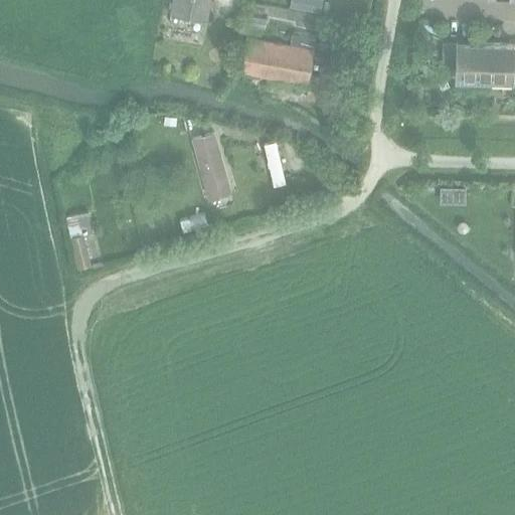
[(210,21),(213,0),(175,0),(173,14),(210,21)]
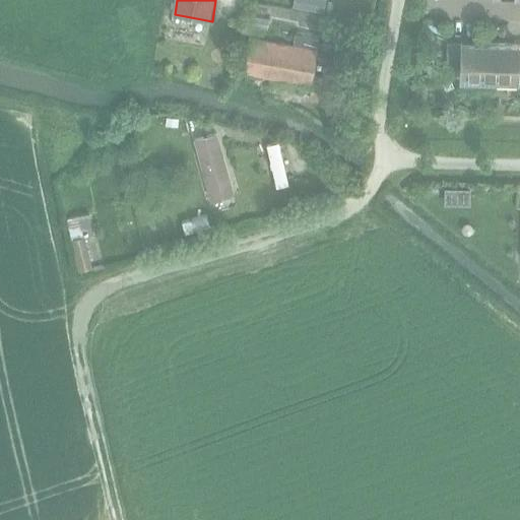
[(293,0),(291,7),(323,12),(323,13),(331,14),(333,6),(324,5),(325,0),(293,0)]
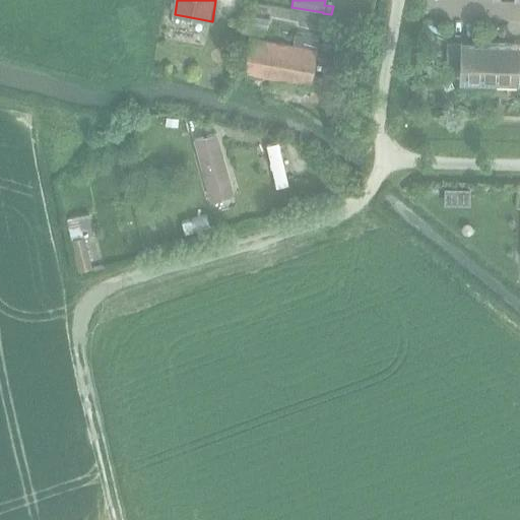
[(319,50),(316,50),(317,39),(294,35),(291,46),(250,39),(244,73),(313,85),(319,50)]
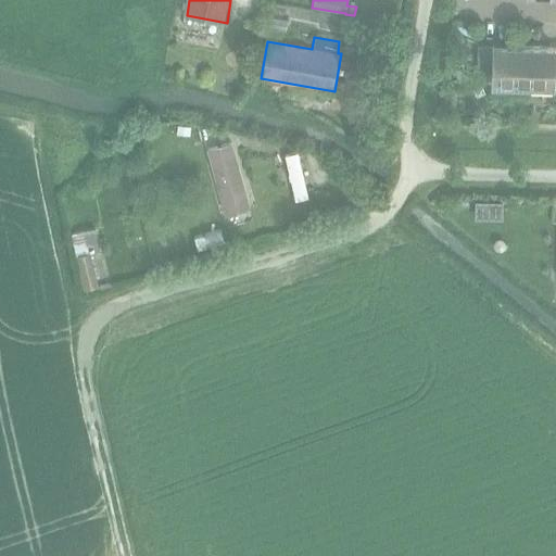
[(529,86),(530,46),(477,45),(477,71),(491,71),(490,85),(529,86)]
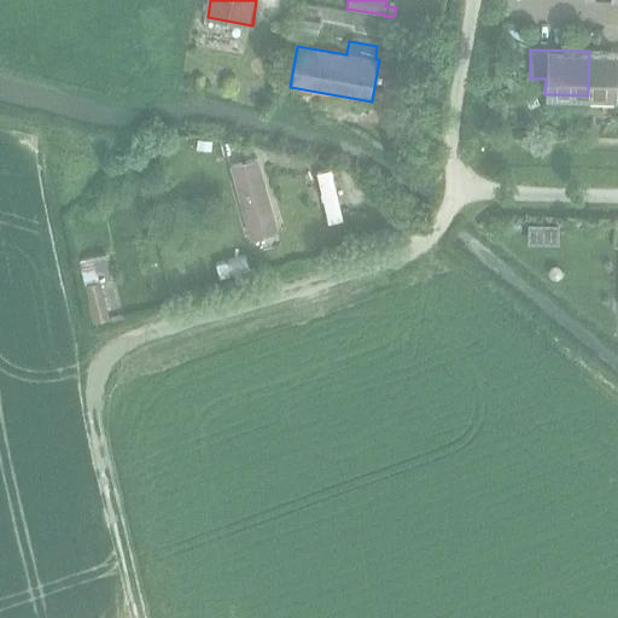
[(617,95),(617,63),(616,64),(616,52),(589,51),(588,95),(614,95),(617,95)]
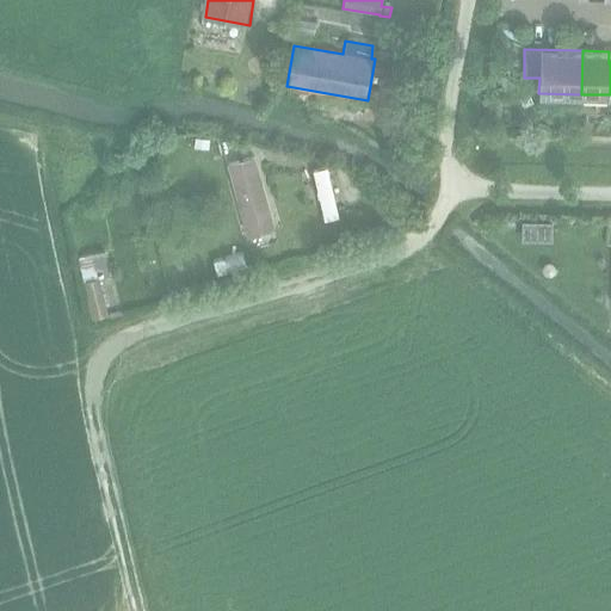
[(195,137),(193,148),(208,149),(209,139),(195,137)]
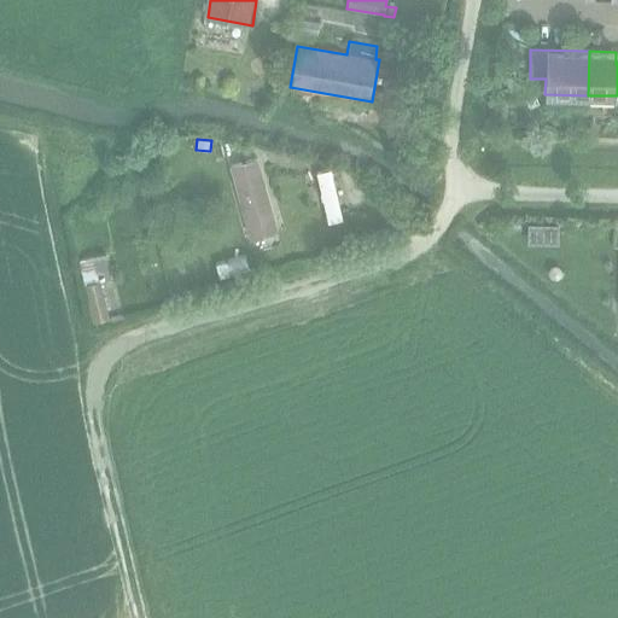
[(277,232),(256,158),(229,165),(250,239),(277,232)]
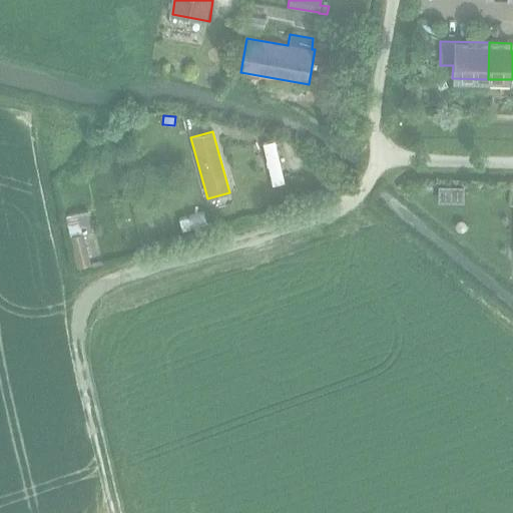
[(275,141),(262,144),(272,186),(284,183),(275,141)]
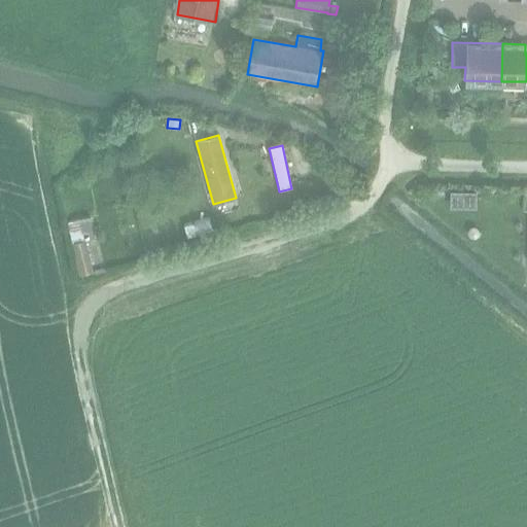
[(194,219),(212,215),(210,206),(191,210),(194,219)]
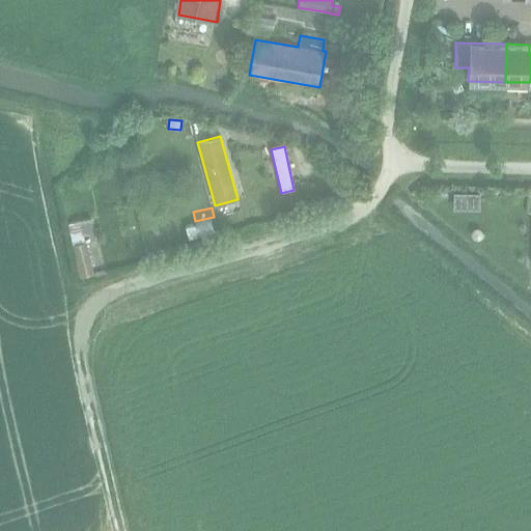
[(66,223),(80,277),(93,273),(85,241),(84,241),(83,234),(93,231),(88,213),(72,217),(73,222),(66,223)]
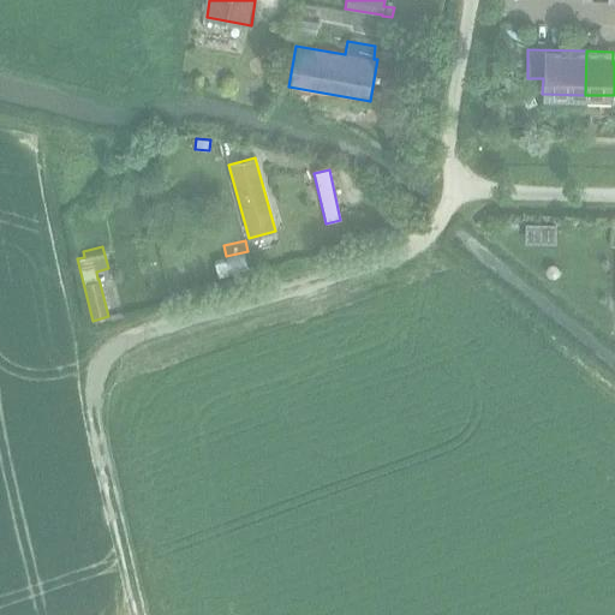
[(244,255),(213,264),(216,276),(248,268),(244,255)]
